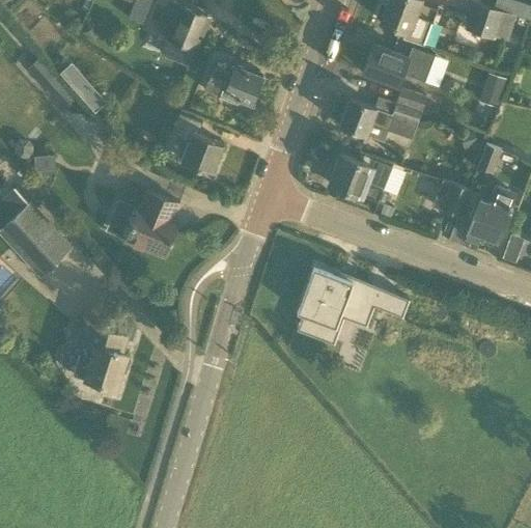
[(163,0),(155,0),(143,27),(169,37),(161,56),(187,66),(186,66),(189,67),(196,51),(210,19),(184,8),(163,0)]
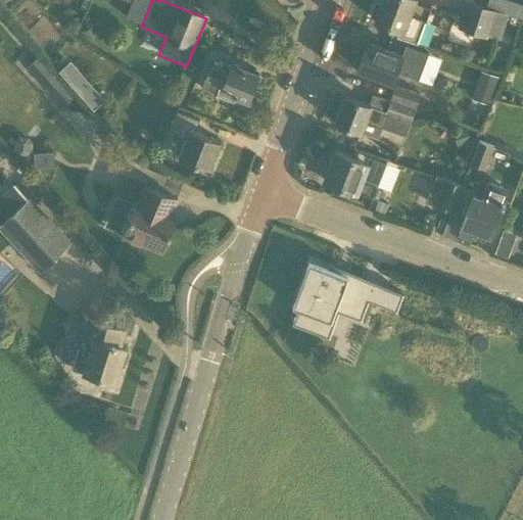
[(411,0),(383,0),(383,1),(381,7),(376,6),(371,18),(376,21),(375,24),(399,33),(397,39),(417,46),(426,24),(430,11),(413,4),(415,1),(411,0)]
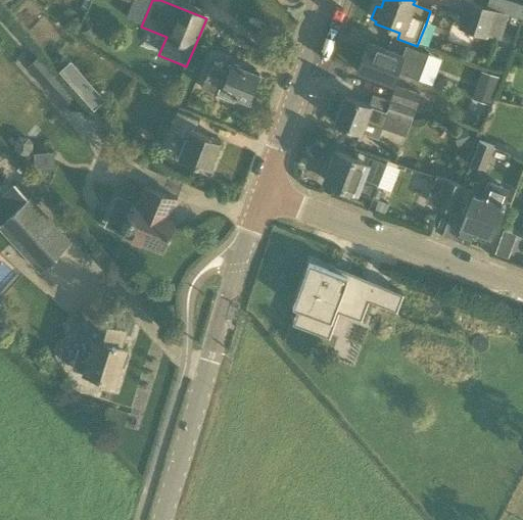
[(522,7),(508,3),(504,15),(522,21),(522,16),(522,7)]
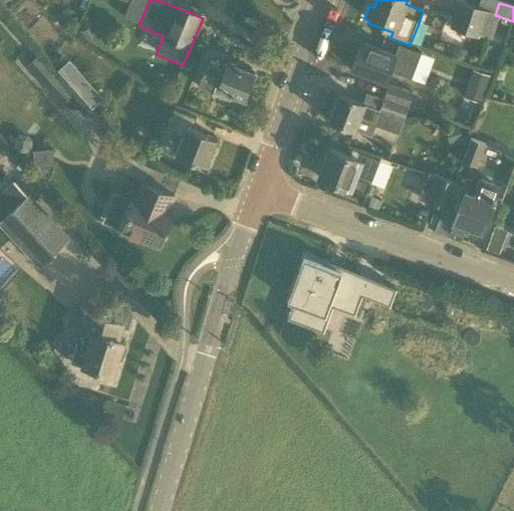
[(500,17),(486,13),(461,5),(452,31),(477,40),(479,35),(492,40),(500,17)]
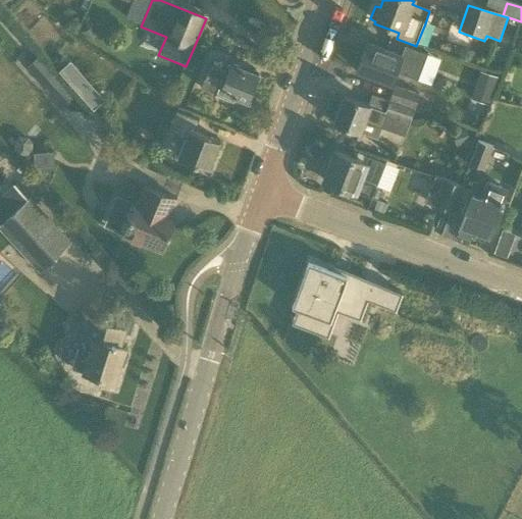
[(85,22),(79,35),(89,41),(91,39),(95,34),(92,27),(85,22)]
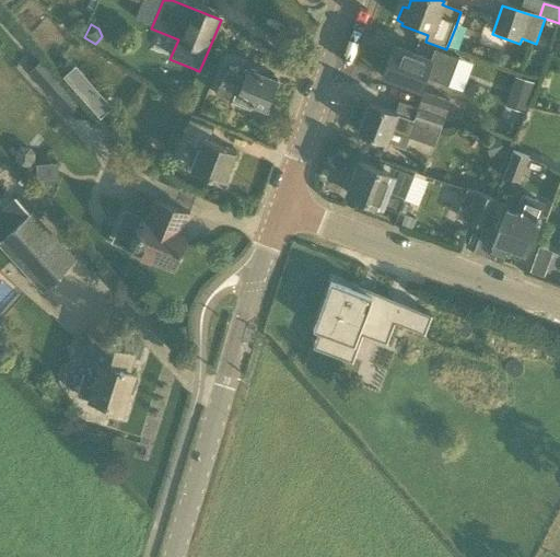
[(419,90),(422,81),(446,90),(458,60),(434,51),(430,62),(393,48),(382,77),(419,90)]
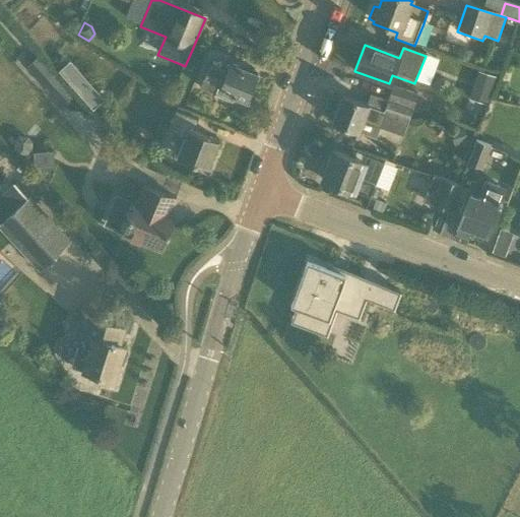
[(27,69),(63,109),(73,100),(38,60),(27,69)]
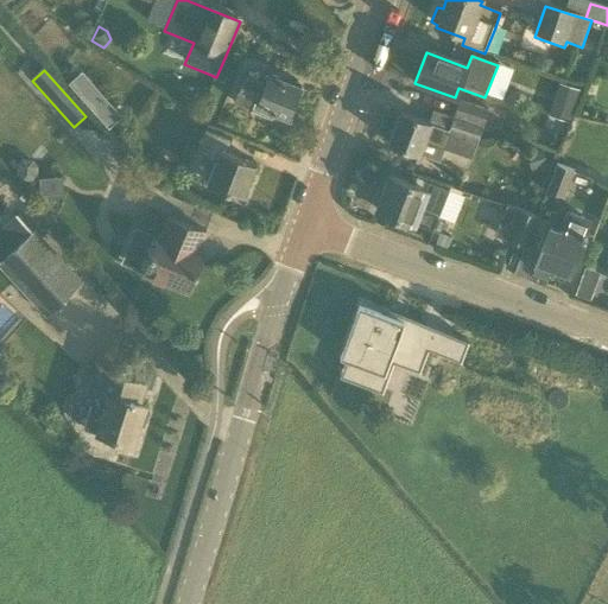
[(82,70),(68,81),(103,129),(118,120),(82,70)]
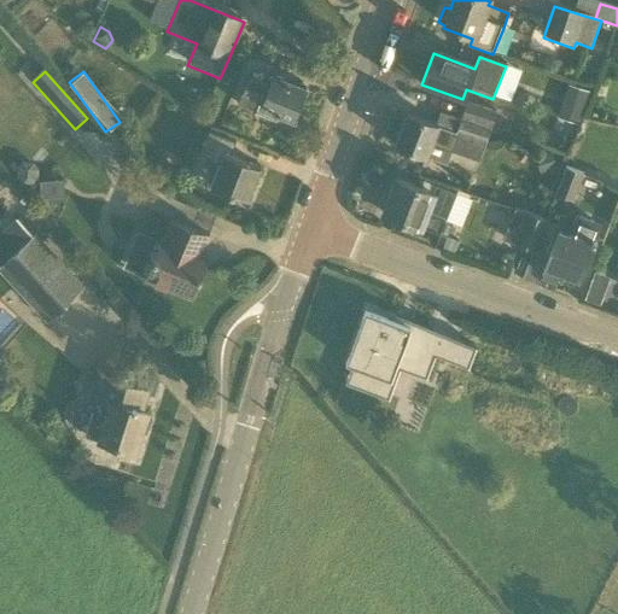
[(237,107),(275,122),(278,115),(295,121),(307,91),(270,77),(268,87),(248,79),(237,107)]
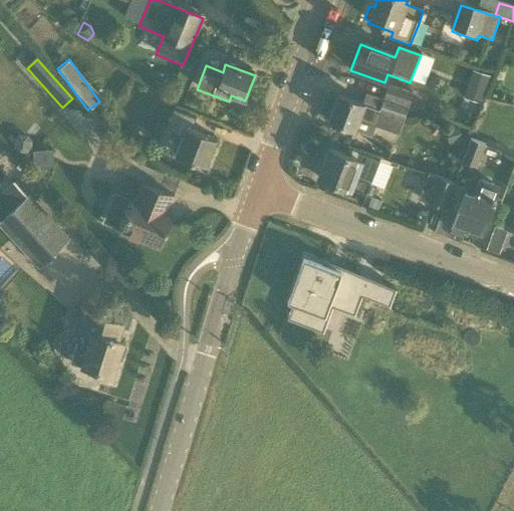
[(478,74),(475,82),(488,87),(491,78),(478,74)]
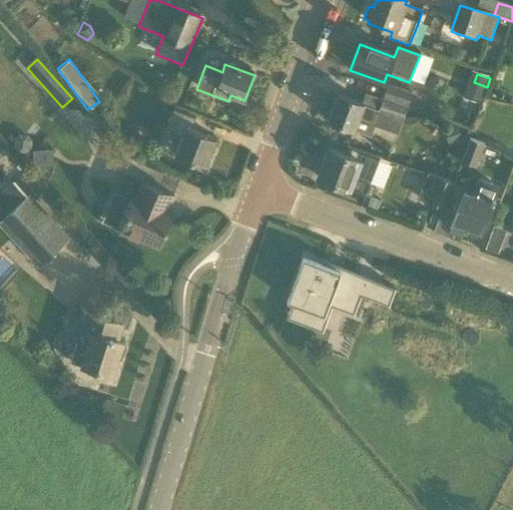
[(385,101),(408,109),(413,95),(390,87),(385,101)]
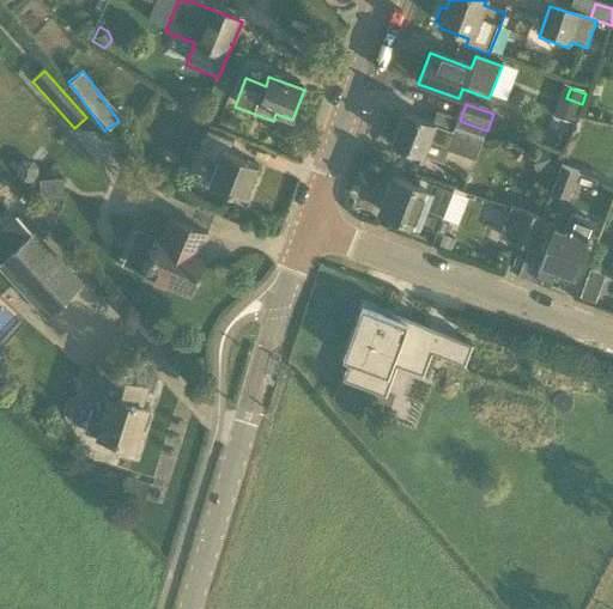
[(404,116),(392,147),(424,159),(429,146),(466,160),(474,139),(483,142),(487,131),(460,121),(455,135),(404,116)]
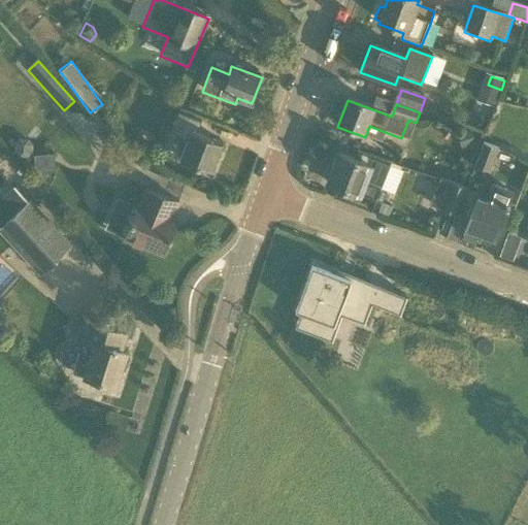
[(211,172),(222,144),(195,135),(200,124),(178,116),(171,134),(189,140),(180,162),(199,169),(200,167),(211,172)]
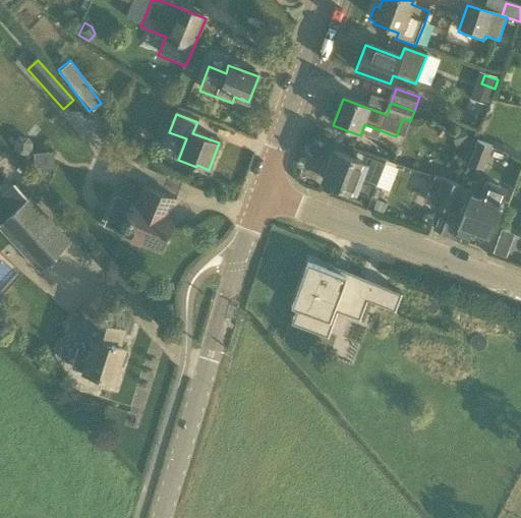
[(465,130),(451,134),(456,149),(469,145),(465,130)]
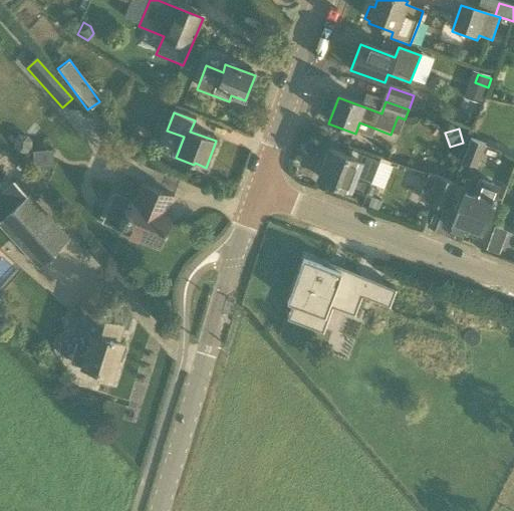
[(485,146),(471,141),(462,163),(477,168),(485,146)]
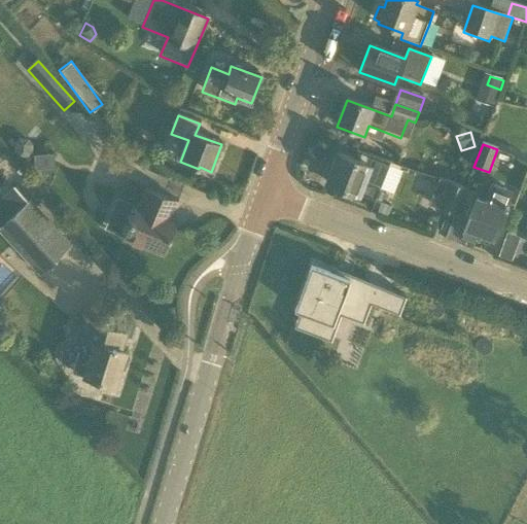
[(54,172),(53,154),(32,155),(34,173),(54,172)]
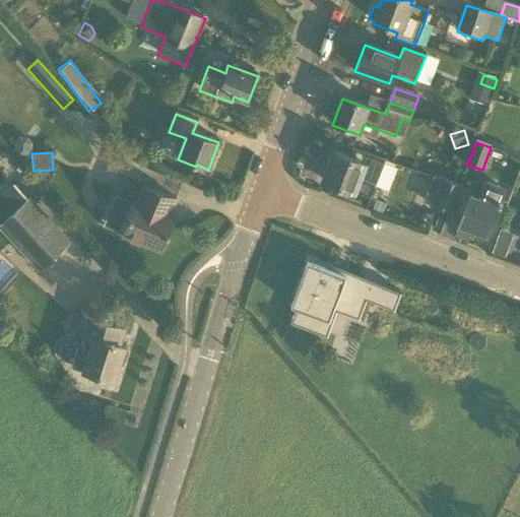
[(364,165),(333,152),(322,182),(354,194),(354,193),(371,199),(383,168),(366,160),(364,165)]
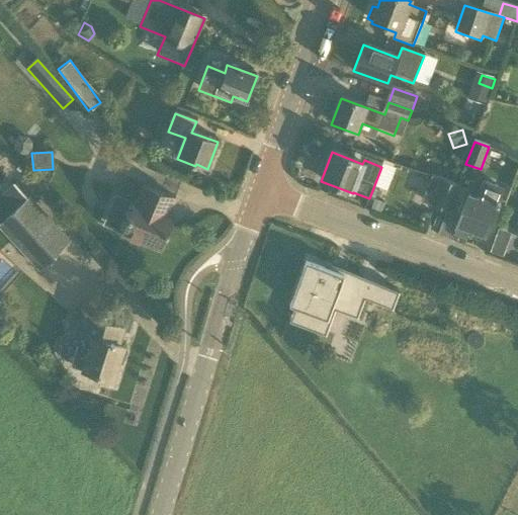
[(447,212),(457,186),(431,176),(422,203),(447,212)]
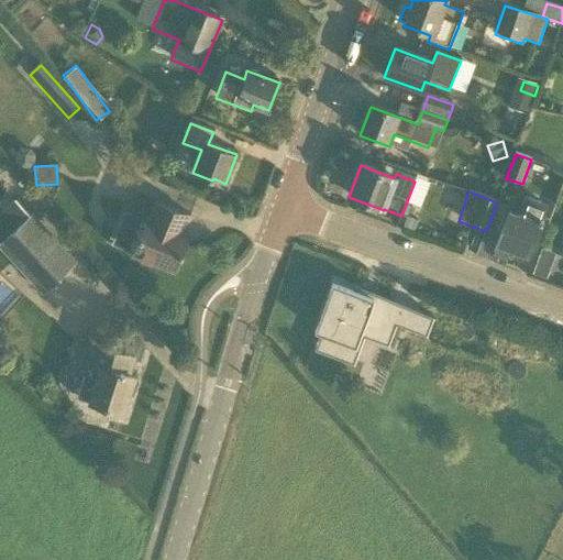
[(498,242),(494,254),(507,259),(510,249),(528,255),(534,239),(534,238),(537,231),(539,227),(539,224),(545,207),(527,200),(522,212),(522,215),(521,217),(520,218),(518,218),(517,217),(508,213),(498,242)]
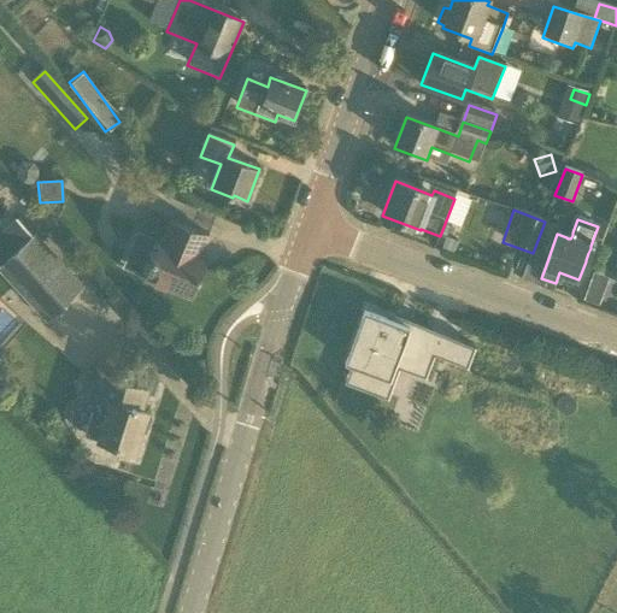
[(0,270),(47,323),(83,290),(35,236),(31,240),(16,222),(0,235),(0,270)]
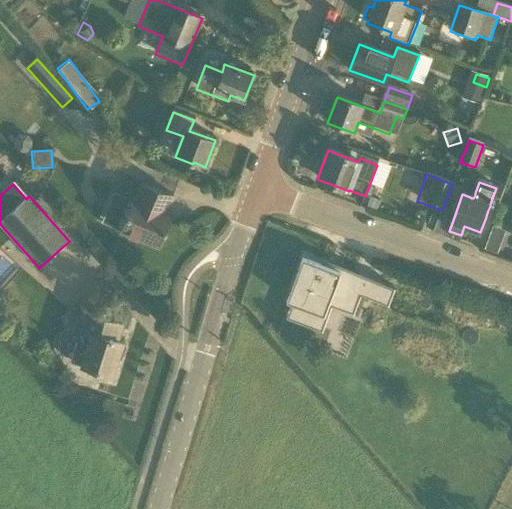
[(134,200),(121,232),(159,248),(173,216),(167,213),(174,198),(142,185),(136,201),(134,200)]
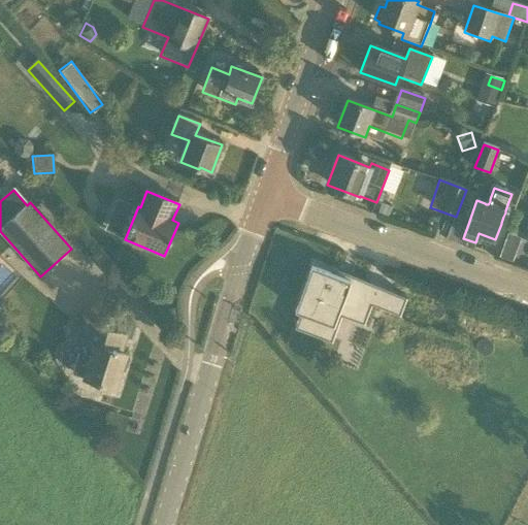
[(503,247),(498,259),(513,264),(518,252),(503,247)]
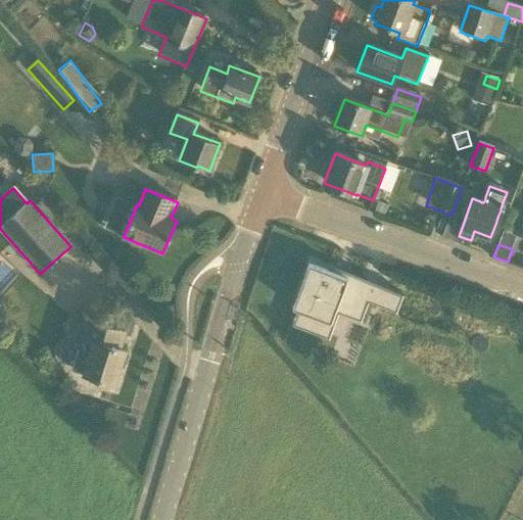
[(300,286),(292,309),(298,311),(302,313),(298,325),(326,335),(336,309),(359,317),(365,300),(376,305),(383,287),(367,281),(366,285),(315,266),(308,264),(300,286)]
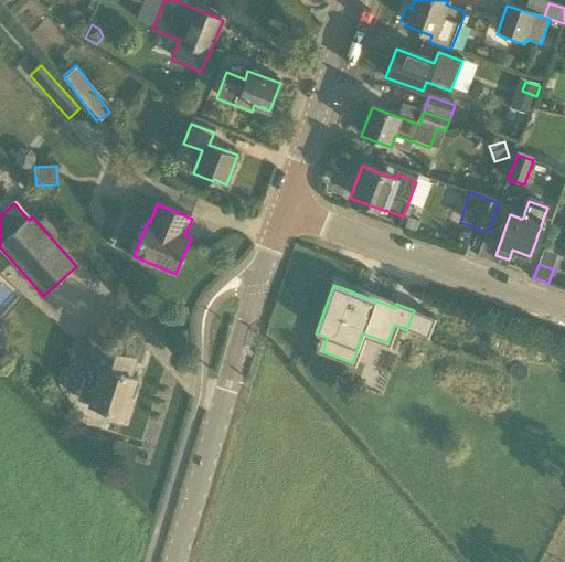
[(83,384),(77,401),(89,405),(124,415),(125,412),(126,412),(130,399),(129,399),(130,395),(132,396),(137,384),(135,383),(136,380),(124,377),(125,374),(123,374),(127,358),(95,348),(89,366),(85,364),(82,366),(80,369),(78,371),(78,373),(80,375),(82,378),(85,379),(83,384)]
